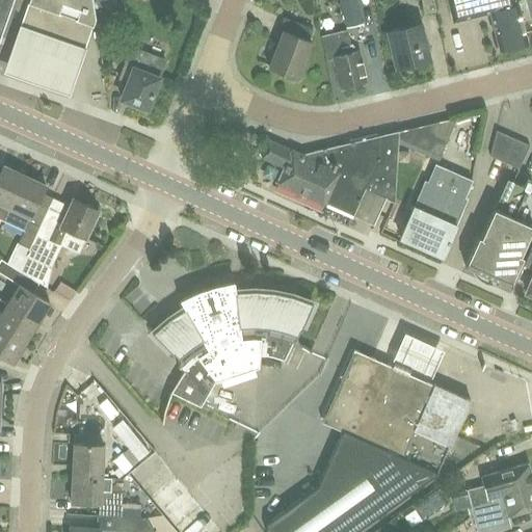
[(0,0),(0,29),(10,0),(0,0)]
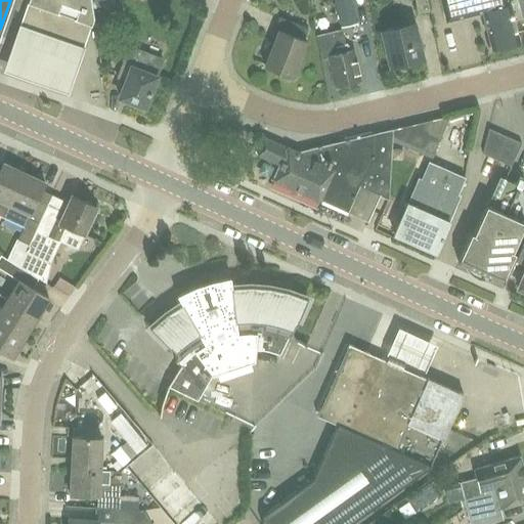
[(28,0),(28,2),(91,24),(94,15),(91,0),(28,0)]
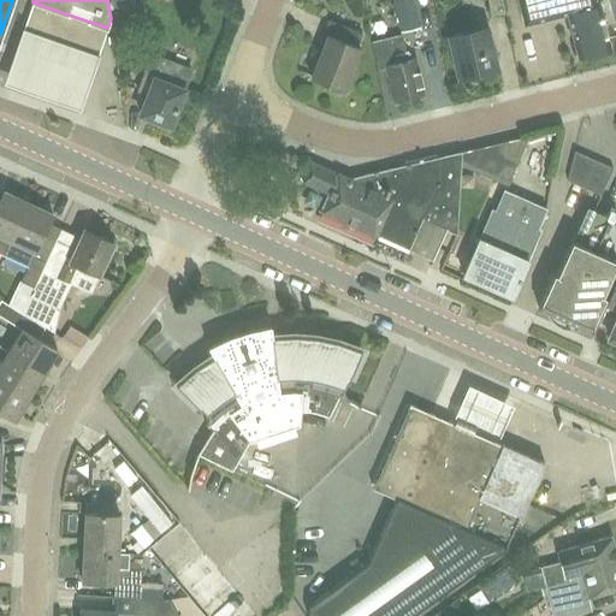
[(108,0),(113,29),(132,25),(128,0),(108,0)]
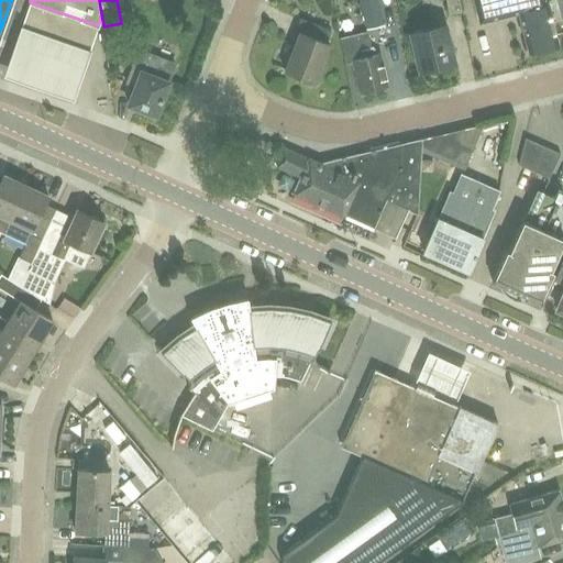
[(361,0),(367,26),(382,23),(376,0),(361,0)]
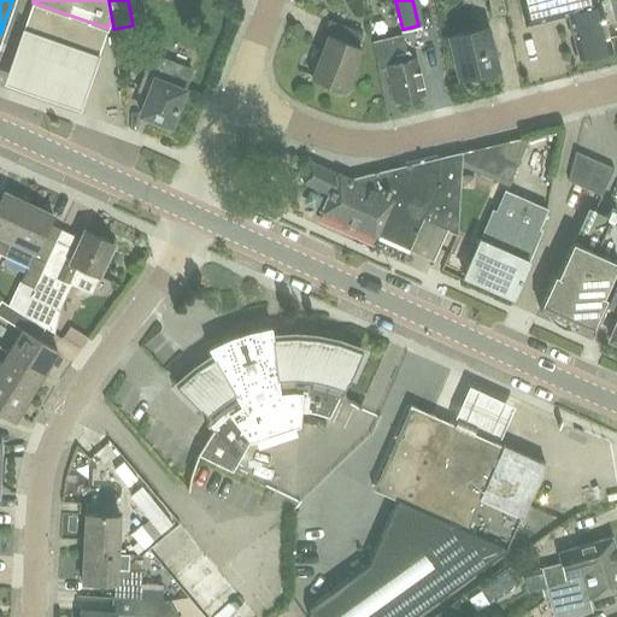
[(481,0),(482,0),(487,0),(491,17),(506,15),(504,0),(481,0)]
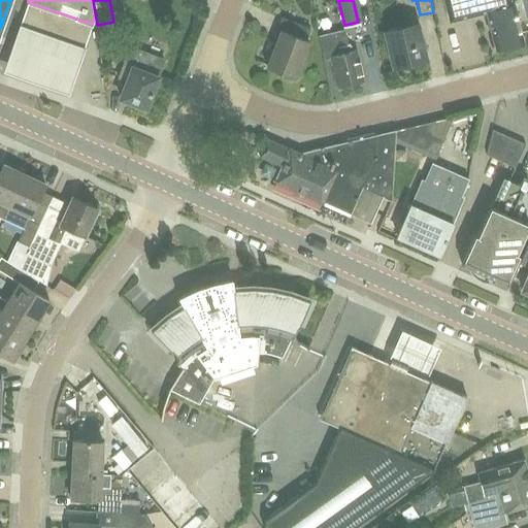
[(495,50),(523,42),(512,0),(496,0),(498,7),(485,10),(495,50)]
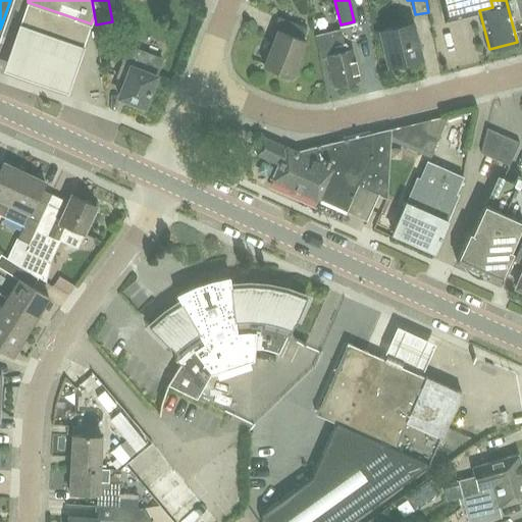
[(91,23),(28,2),(5,70),(68,93),(91,23)]
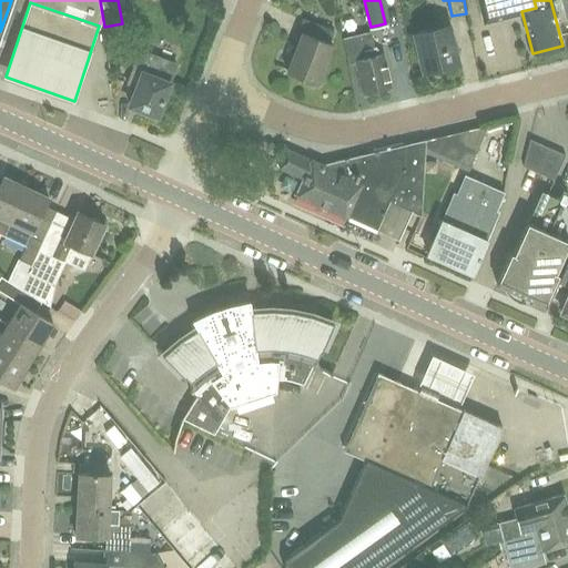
[(316,81),(332,42),(328,41),(333,29),(328,27),(302,16),(292,41),(297,43),(286,69),(316,81)]
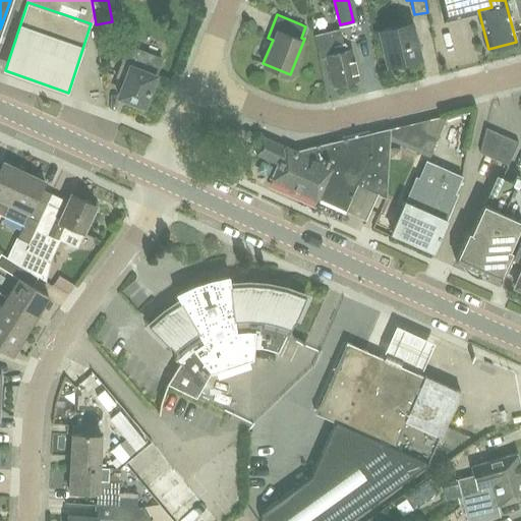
[(390,66),(420,58),(410,21),(380,30),(390,66)]
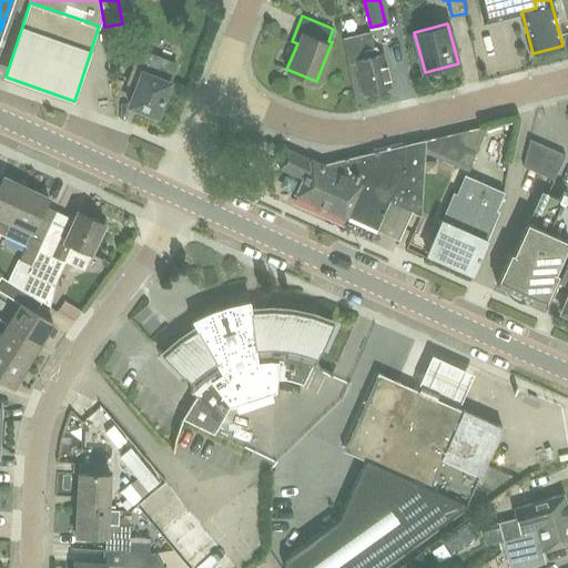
[(108,54),(123,51),(120,30),(104,32),(108,54)]
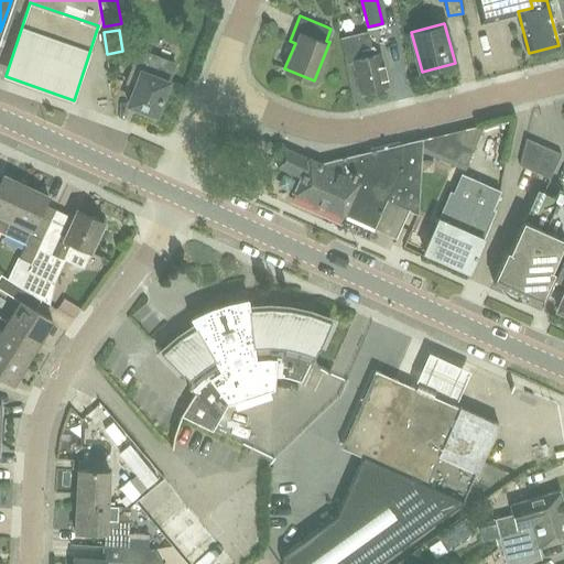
[(372,54),(367,32),(367,31),(340,36),(347,61),(351,60),(359,91),(387,86),(379,53),(372,54)]
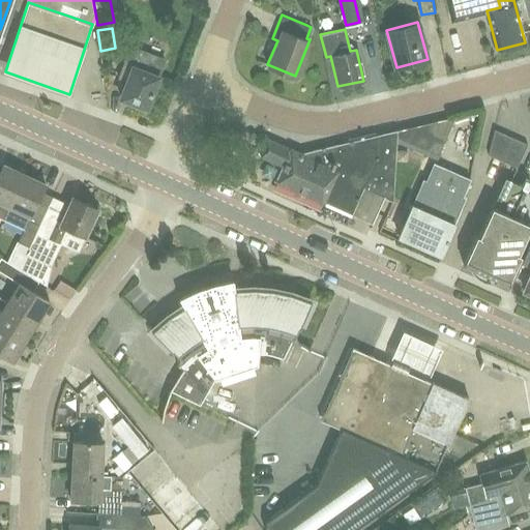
[(121,98),(134,102),(134,104),(133,107),(137,110),(142,110),(143,107),(146,108),(157,77),(165,59),(131,47),(120,78),(127,81),(121,98)]
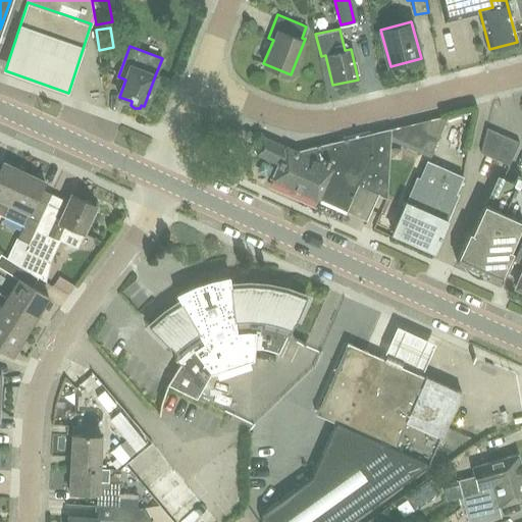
[(446,117),(444,116),(441,115),(389,128),(389,138),(430,153),(446,117)]
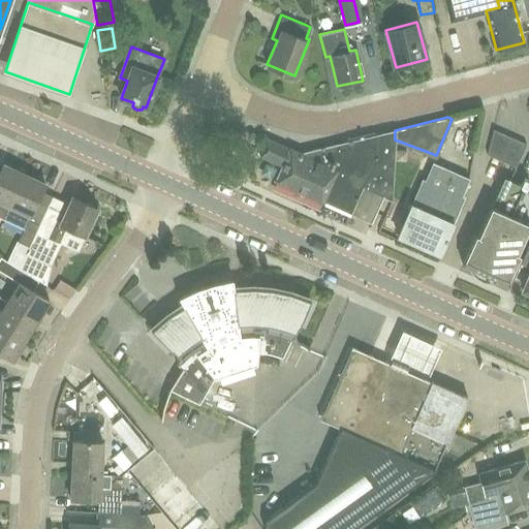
[(516,167),(526,144),(494,129),(488,155),(516,167)]
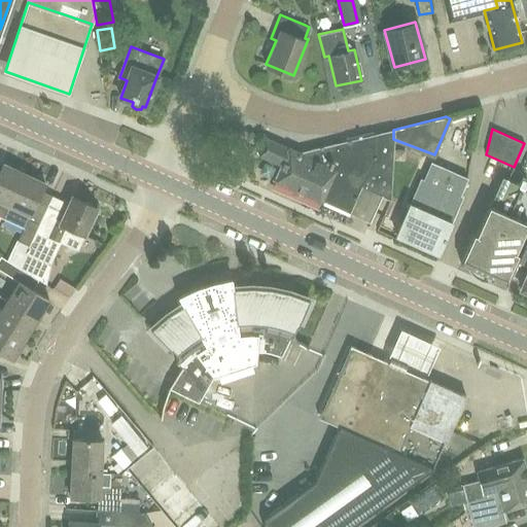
[(322,201),(349,213),(349,214),(370,223),(382,195),(390,199),(393,130),(376,134),(373,133),(347,139),(345,141),(299,152),(268,138),(259,156),(280,166),(273,181),(321,203),(322,201)]
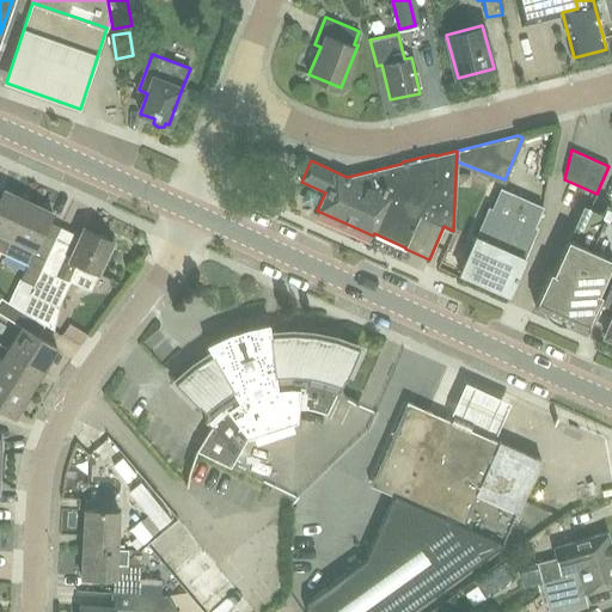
[(526,200),(501,189),(493,207),(488,206),(469,250),(460,273),(509,294),(537,227),(536,227),(538,220),(536,219),(542,207),(526,200)]
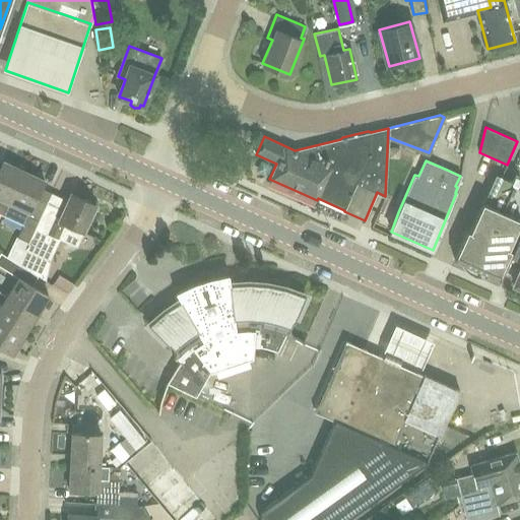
[(0,213),(2,215),(8,202),(22,170),(2,161),(0,165),(0,213)]
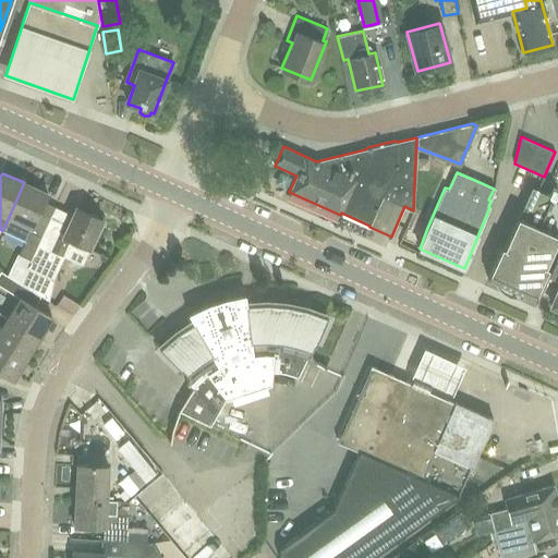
[(9,217),(2,231),(25,242),(29,231),(31,231),(32,227),(47,193),(24,182),(9,217)]
